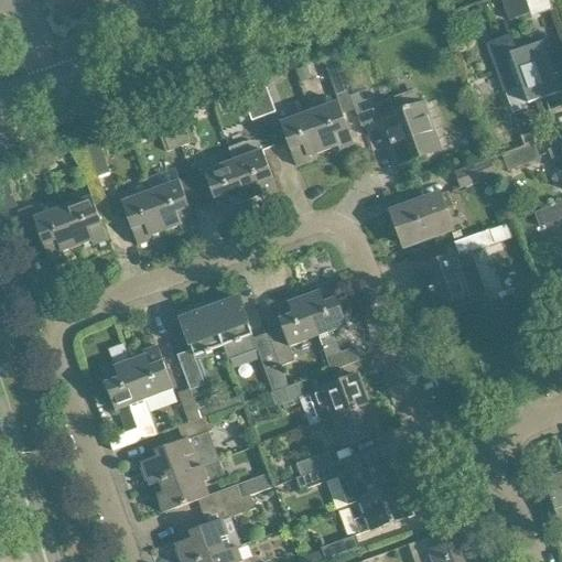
[(51,0),(57,15),(78,8),(77,6),(90,1),(92,3),(100,0),(51,0)]
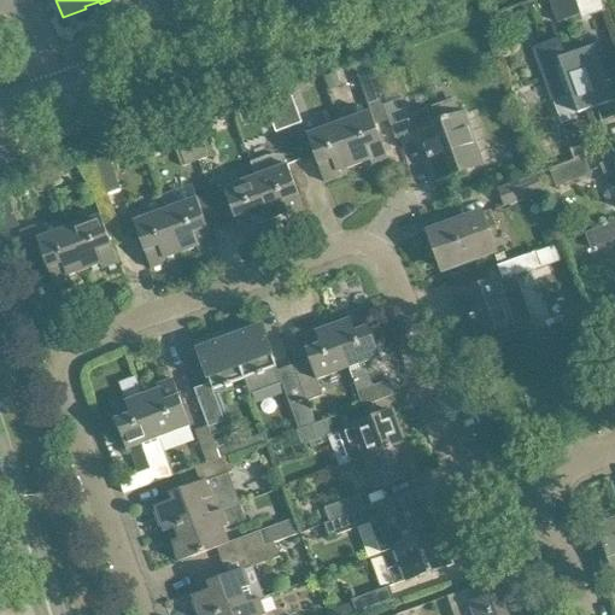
[(549,0),(556,21),(602,4),(599,0),(549,0)]
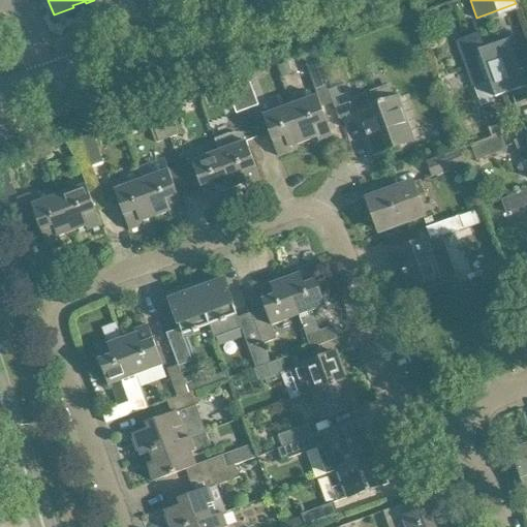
[(453,34),(472,85),(488,80),(494,95),(523,85),(505,37),(483,45),(475,26),(453,34)]
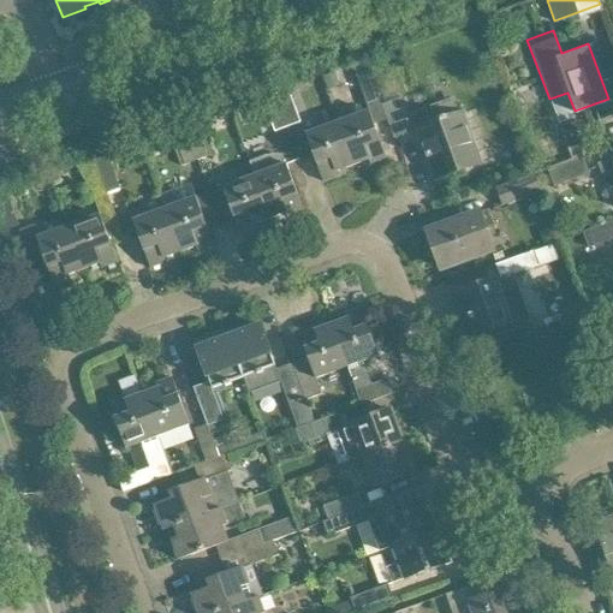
[(376,93),(364,59),(351,64),(363,97),(376,93)]
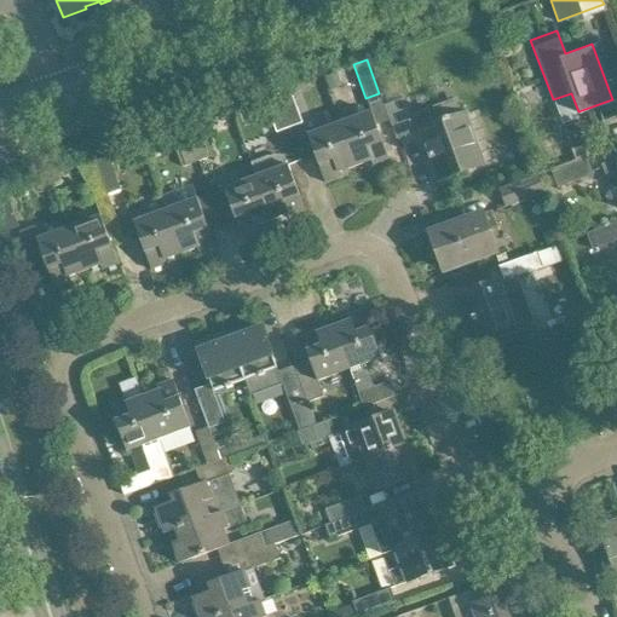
[(289,88),(276,93),(288,127),(301,122),(289,88)]
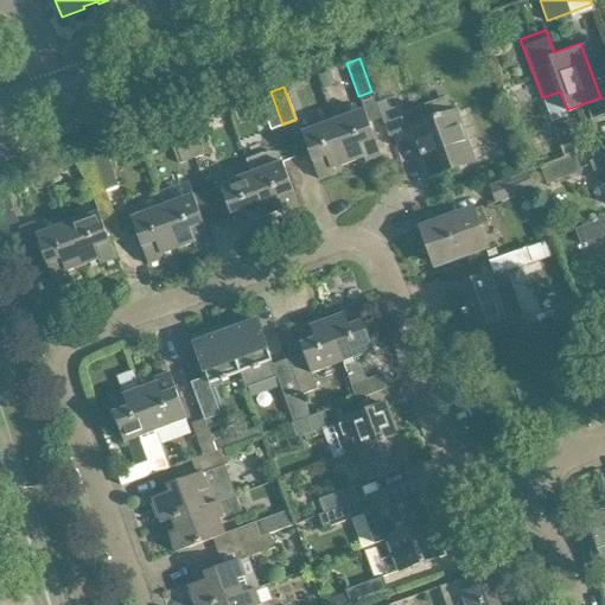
[(271,129),(282,125),(271,91),(258,96),(271,129)]
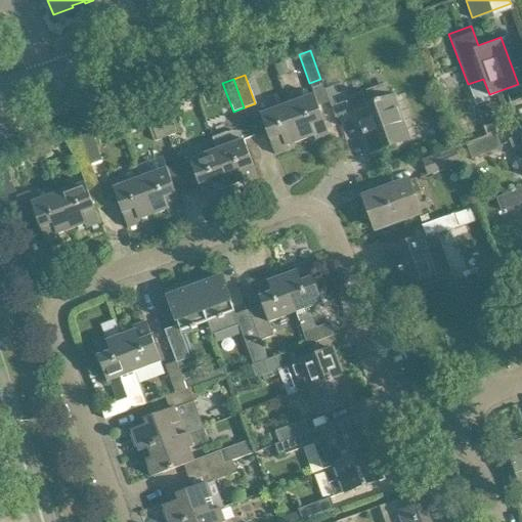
[(371,150),(406,137),(391,94),(389,95),(386,87),(375,91),(373,85),(346,95),(341,81),(323,87),(334,117),(358,107),(362,120),(360,121),(362,128),(360,129),(362,133),(364,133),(371,150)]
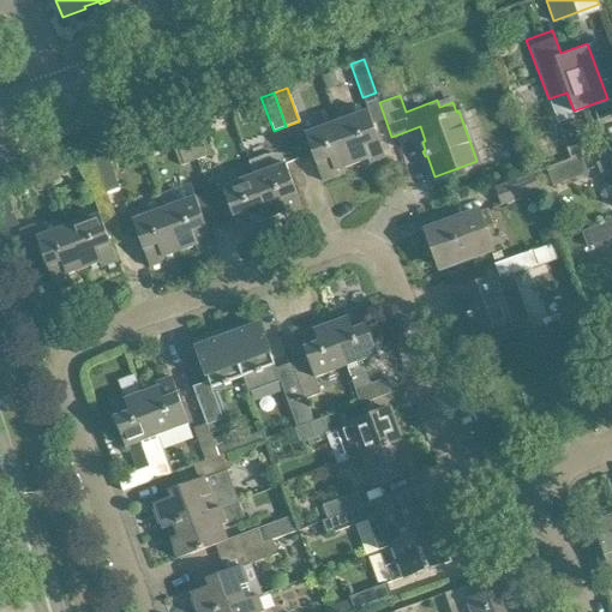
[(366,109),(335,121),(351,163),(366,157),(369,162),(384,156),(366,109)]
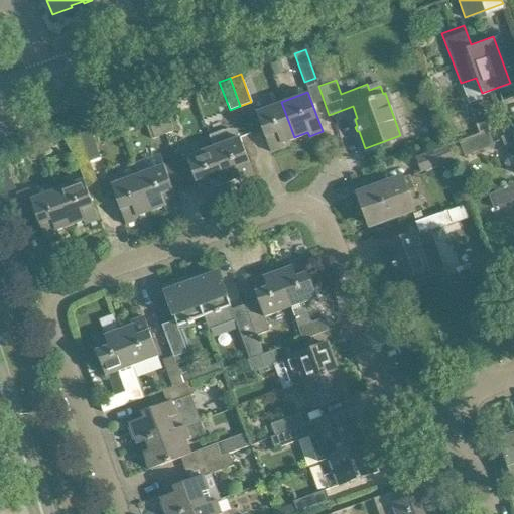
[(164,101),(154,105),(164,133),(175,129),(164,101)]
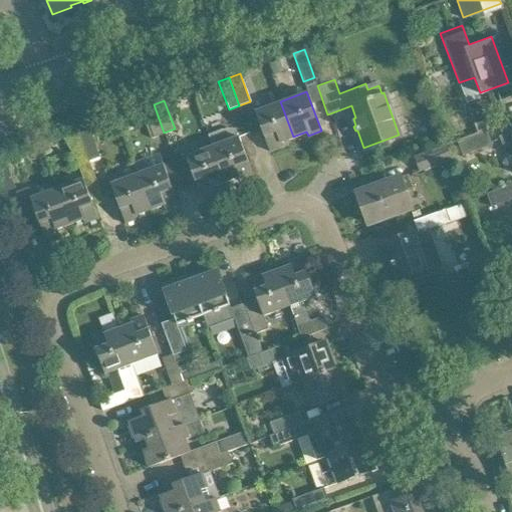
[(293,137),(280,101),(254,110),(268,150),(281,145),(280,142),(293,137)]
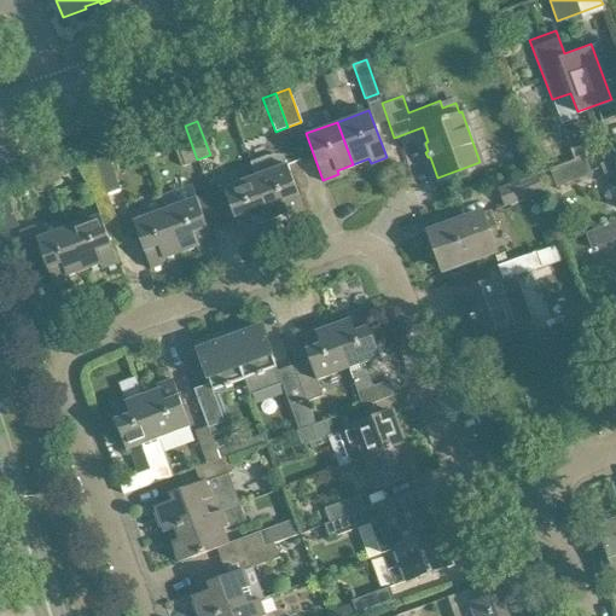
[(185,126),(172,131),(184,164),(197,160),(185,126)]
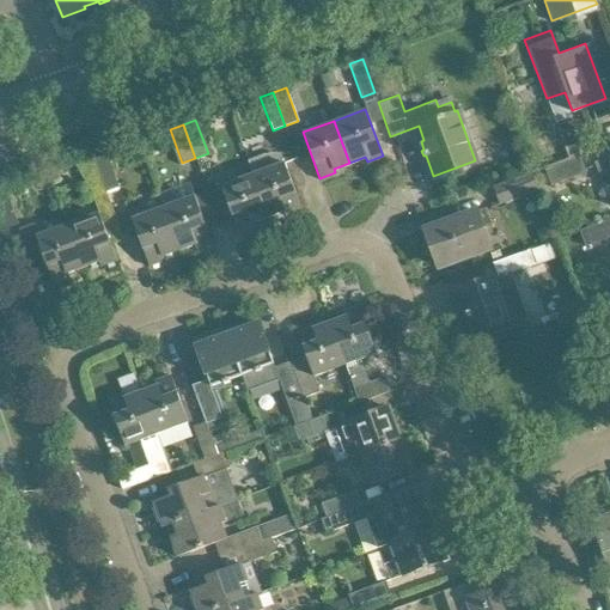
[(567,158),(579,153),(587,151),(583,139),(563,146),(567,158)]
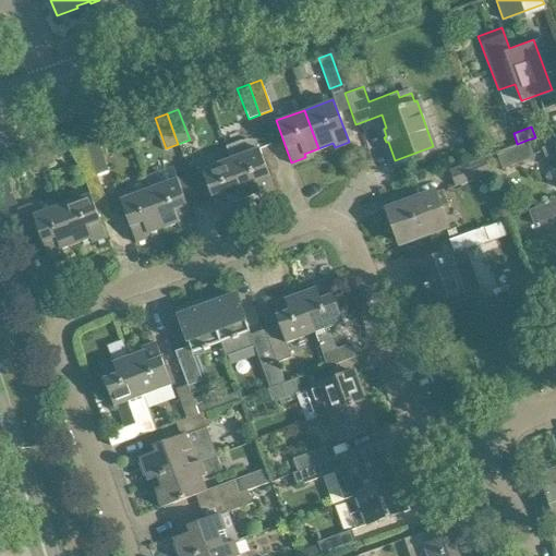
[(96,140),(85,144),(96,174),(108,170),(96,140)]
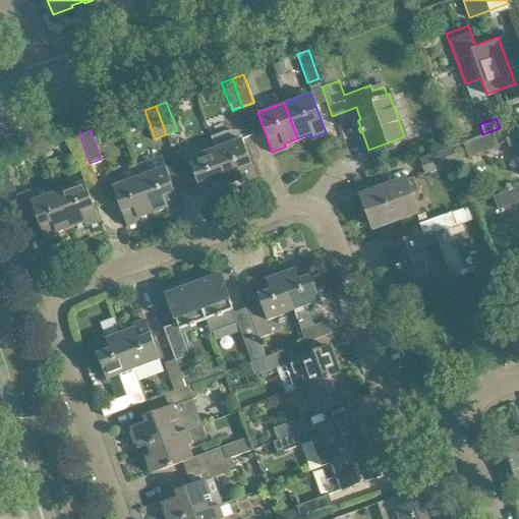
[(498,146),(493,130),(482,134),(459,142),(464,157),(498,146)]
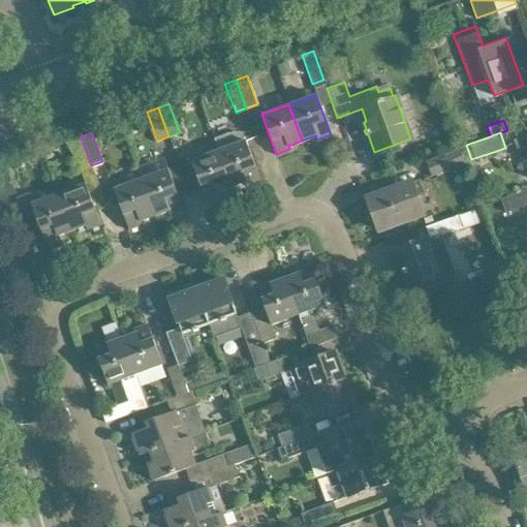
[(526,175),(526,133),(512,138),(517,152),(524,150),(526,156),(526,160),(524,167),(526,175)]
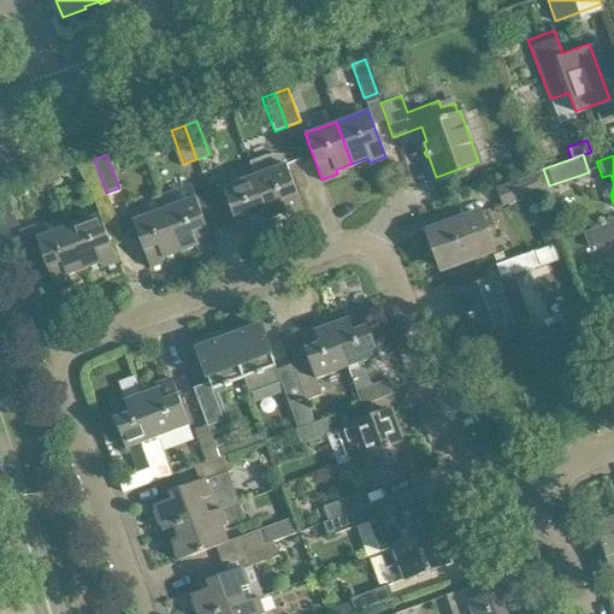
[(93,196),(106,193),(94,159),(81,164),(93,196)]
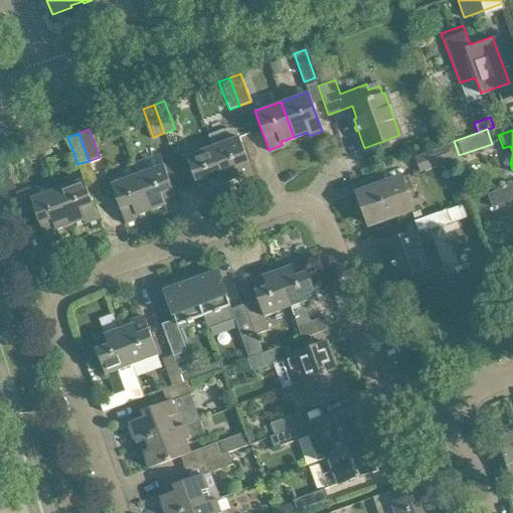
[(238,136),(211,146),(224,181),(237,176),(239,180),(252,175),(238,136)]
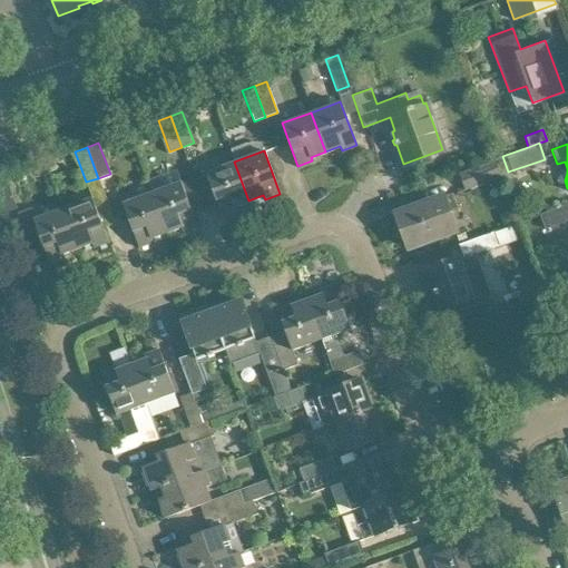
[(493,159),(457,173),(462,189),(500,175),(493,159)]
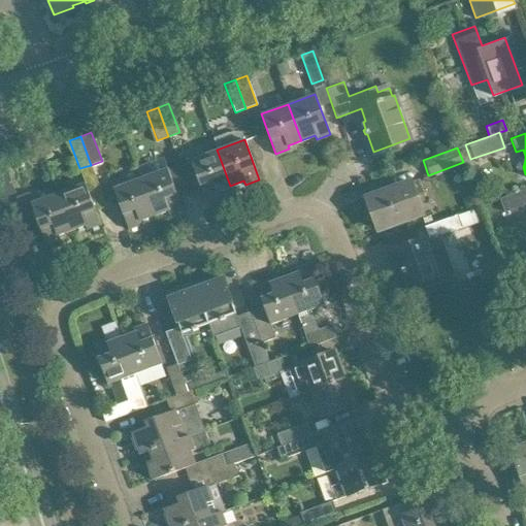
[(190,159),(204,200),(218,195),(217,191),(230,186),(217,150),(190,159)]
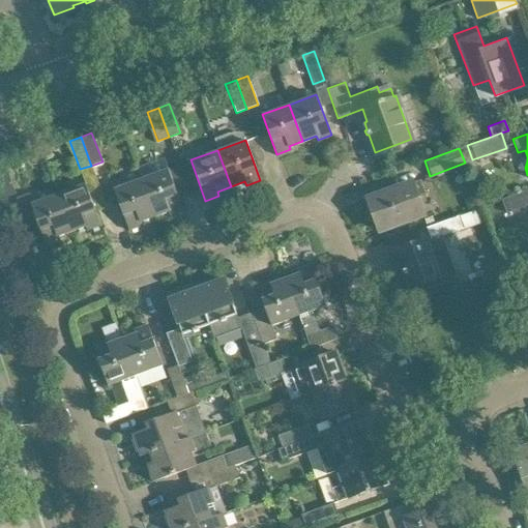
[(15,193),(4,165),(0,166),(0,188),(3,197),(15,193)]
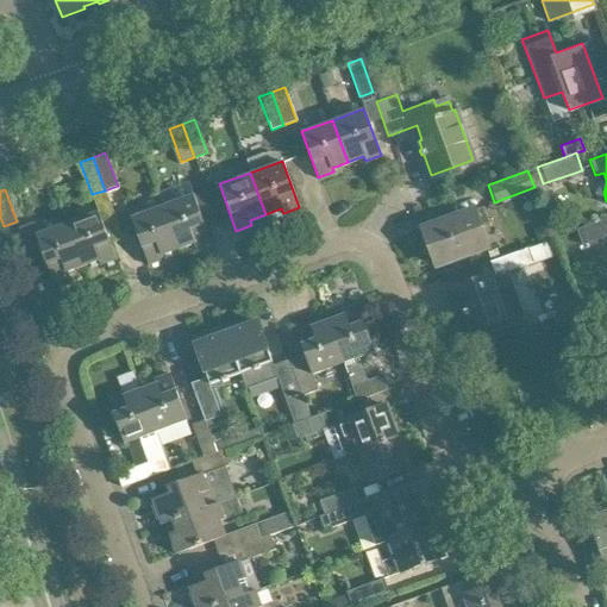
[(192,194),(161,205),(176,248),(192,242),(194,246),(210,241),(192,194)]
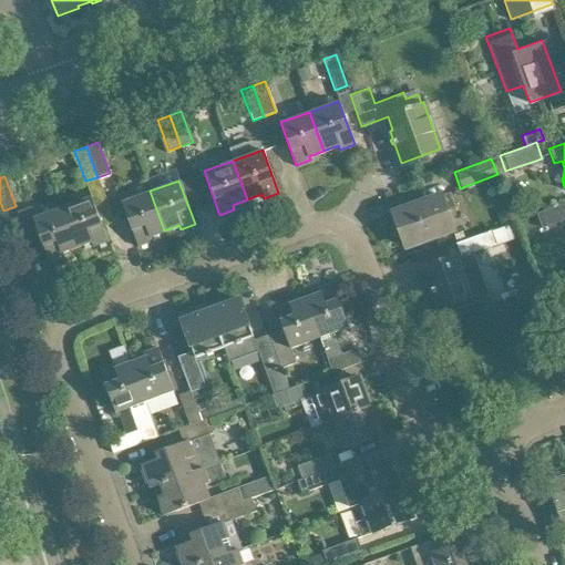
[(121,202),(136,245),(151,239),(150,236),(164,230),(150,191),(121,202)]
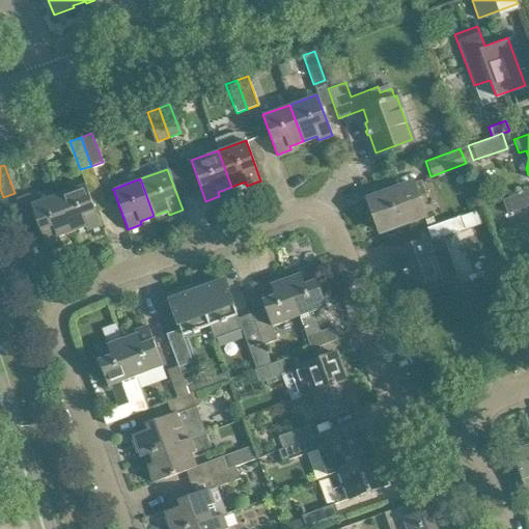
[(420,179),(367,198),(379,230),(423,215),(417,197),(425,194),(420,179)]
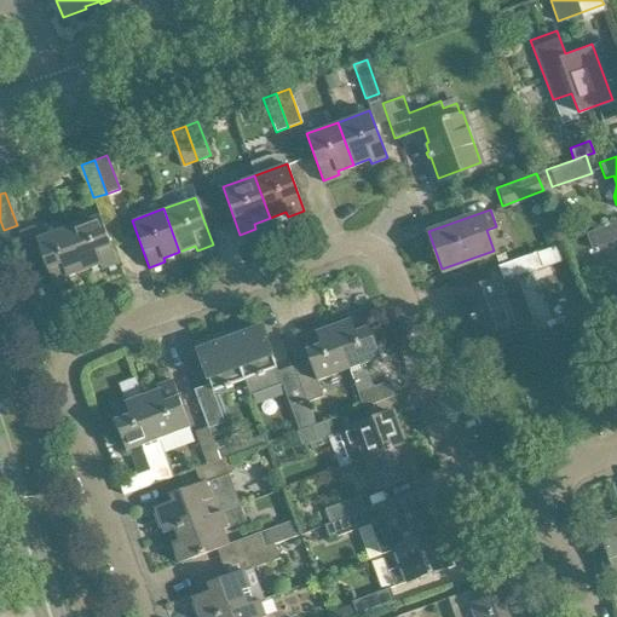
[(67,226),(82,269),(98,263),(101,267),(116,261),(98,214),(67,226)]
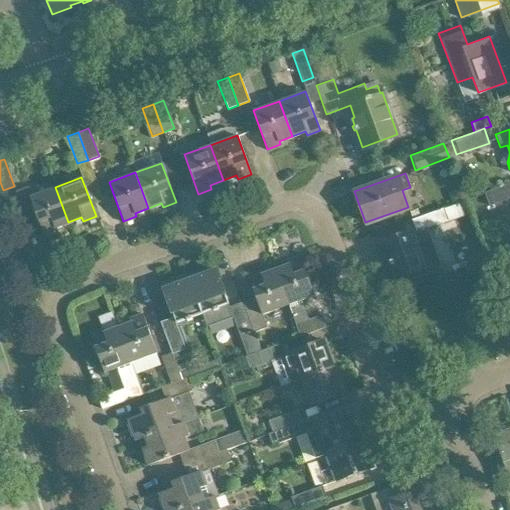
[(509,196),(509,182),(484,192),(488,204),(509,196)]
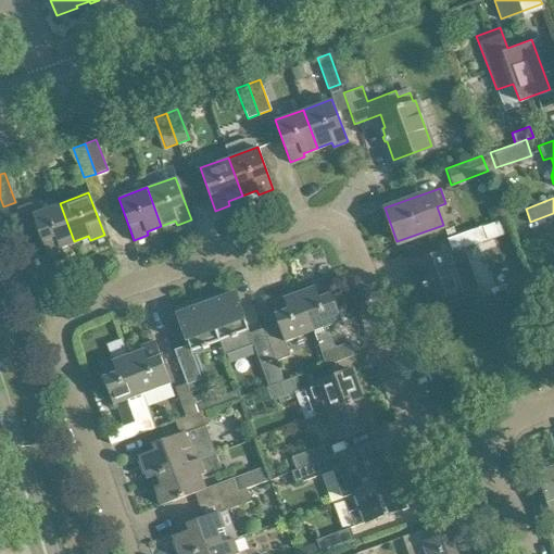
[(27,202),(16,206),(27,237),(38,233),(47,256),(62,251),(60,247),(74,241),(60,203),(38,211),(36,205),(35,204),(34,203),(33,202),(30,202),(29,202),(28,202),(27,202)]
